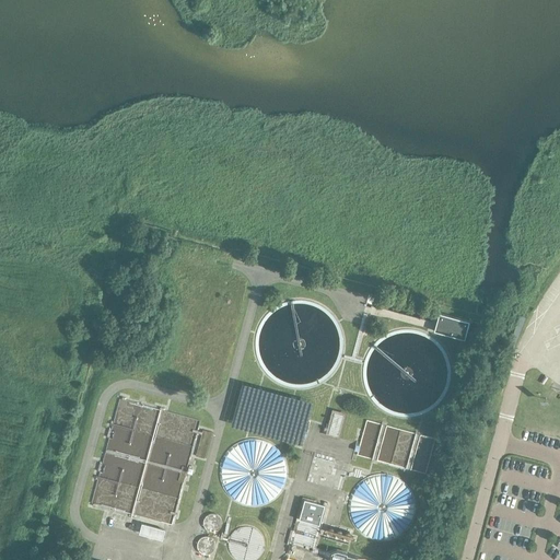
[(469,321),(439,313),(433,330),(464,339),(469,321)]
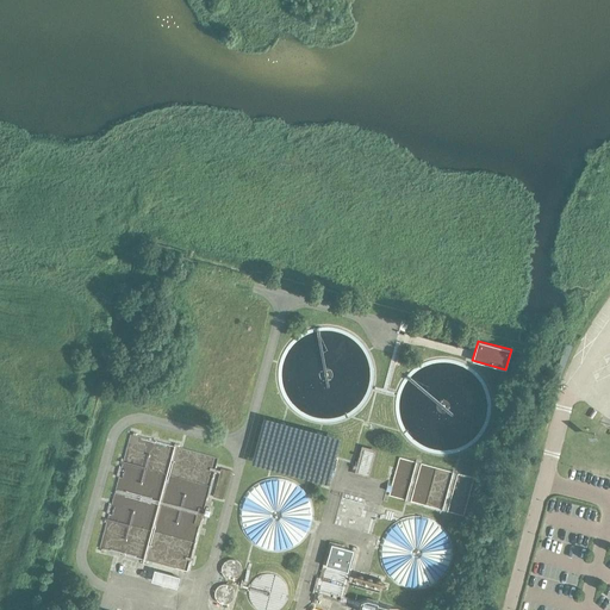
[(363,448),(355,475),(371,480),(379,453),(363,448)]
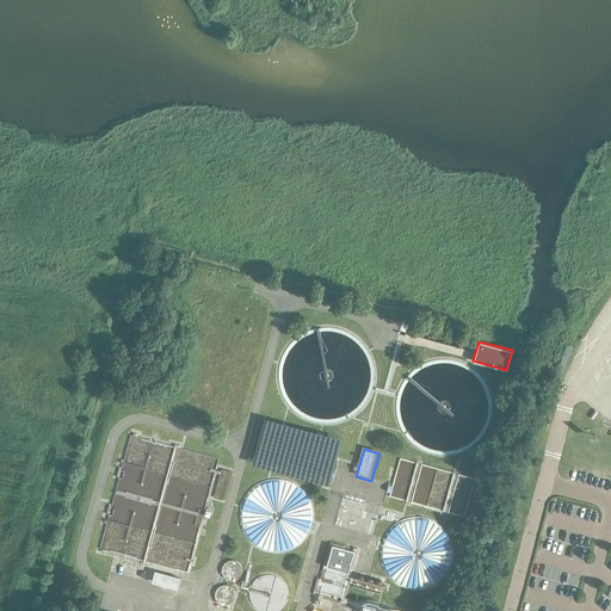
[(261,485),(255,489),(250,495),(245,503),(242,510),(242,518),(244,526),(246,535),(251,541),(258,547),(265,551),(273,554),(282,554),(289,553),(297,549),(304,544),(309,538),(313,530),(315,523),(316,517),(315,508),(312,501),(308,494),(302,488),(295,483),(287,481),(278,480),(270,481),(261,485)]
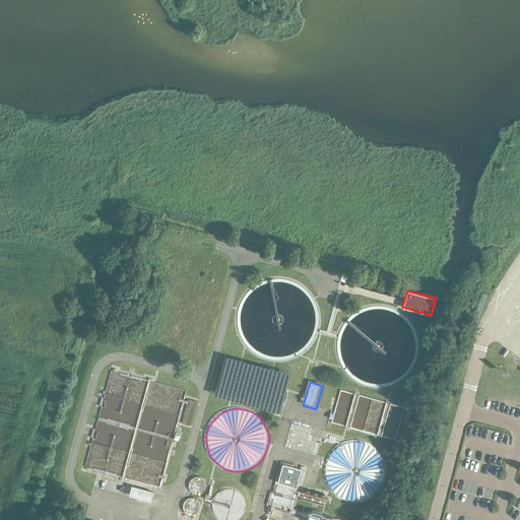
[(387,472),(387,466),(385,460),(382,454),(378,449),(374,446),(369,443),(363,441),(355,441),(349,441),(343,443),(338,446),(333,450),(330,454),(327,460),(325,466),(324,472),(325,477),(326,483),(329,488),(333,494),(336,497),(342,501),(347,503),(351,503),(354,504),(362,503),(368,502),(373,499),(378,495),(380,493),(382,490),(385,483),(387,478),(387,472)]
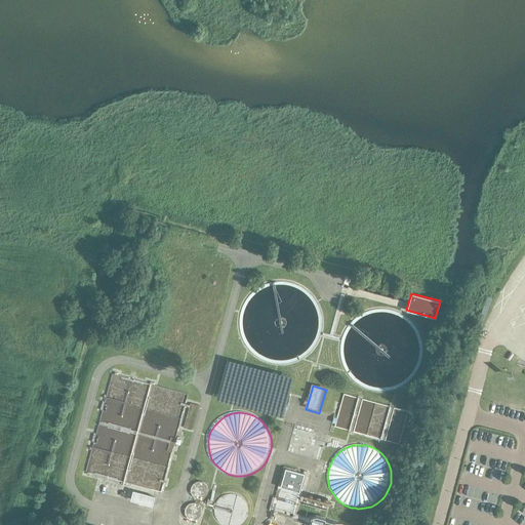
[(285,468),(280,487),(299,492),(305,473),(285,468)]
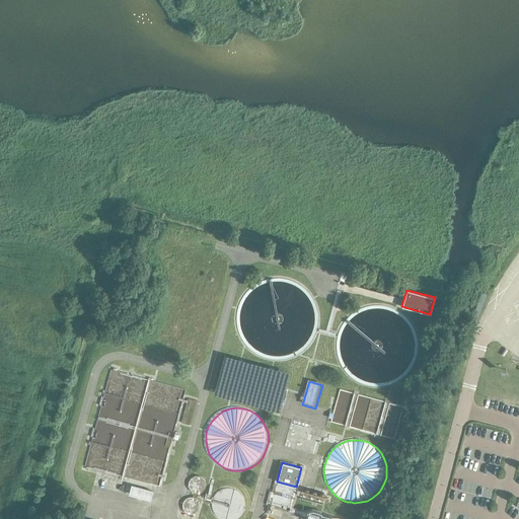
[(206,485),(206,482),(204,479),(203,478),(201,477),(198,476),(196,476),(193,478),(191,480),(190,484),(190,487),(192,490),(194,492),(198,493),(201,493),(203,491),(204,490),(206,488),(206,485)]
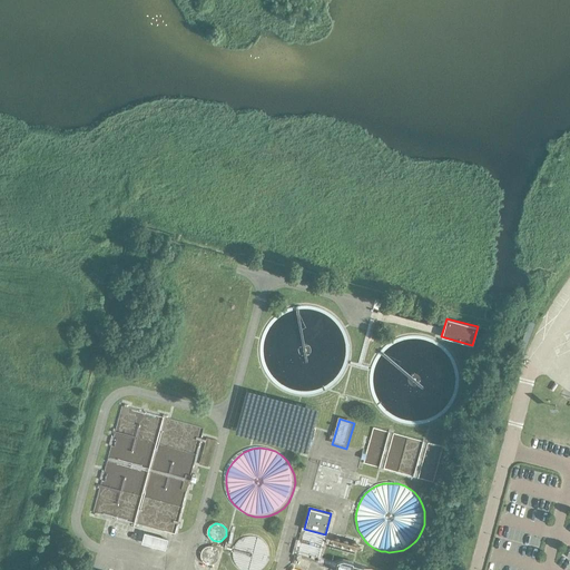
[(241,539),(236,543),(233,548),(232,553),(232,559),(233,564),(237,569),(264,569),(267,566),(269,561),(271,556),(269,550),(267,544),(263,540),(257,538),(252,537),(246,537),(241,539)]
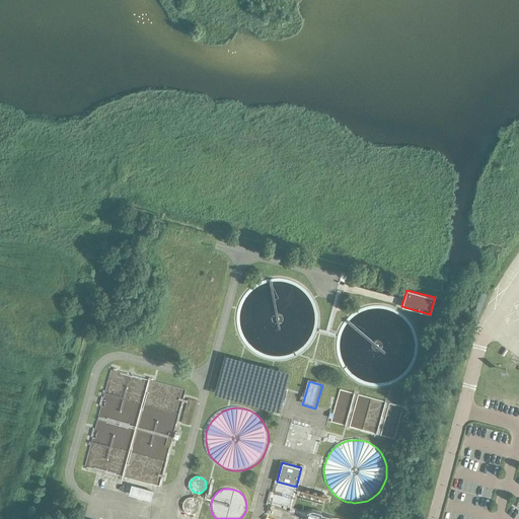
[(131,501),(152,506),(155,497),(133,491),(131,501)]
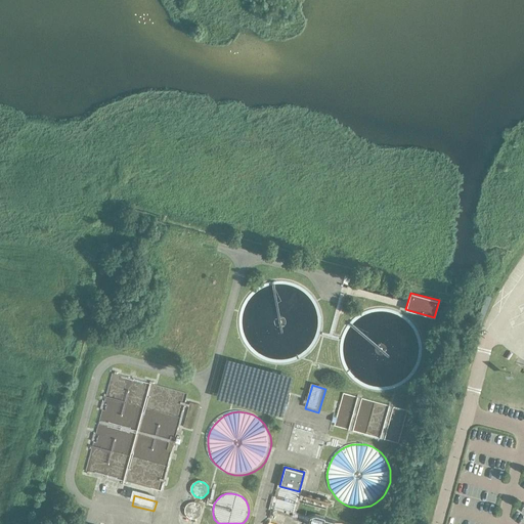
[(202,509),(202,508),(201,505),(199,503),(197,500),(193,500),(190,500),(189,501),(187,503),(186,505),(185,508),(186,511),(187,514),(188,515),(190,516),(193,516),(197,516),(199,514),(201,512),(202,509)]
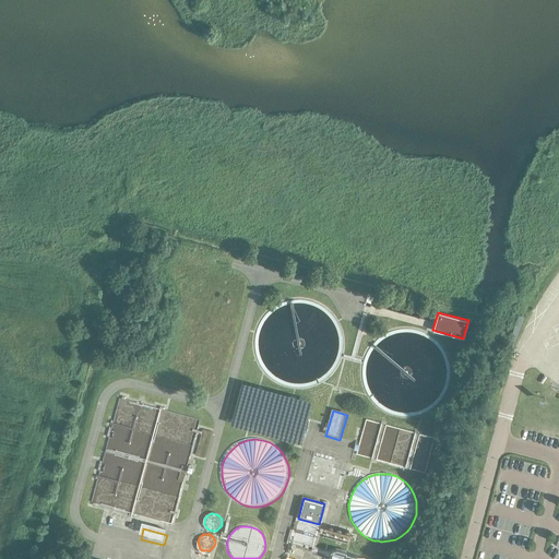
[(346,551),(336,548),(331,550),(329,558),(328,558),(355,558),(356,556),(345,552),(346,551)]
